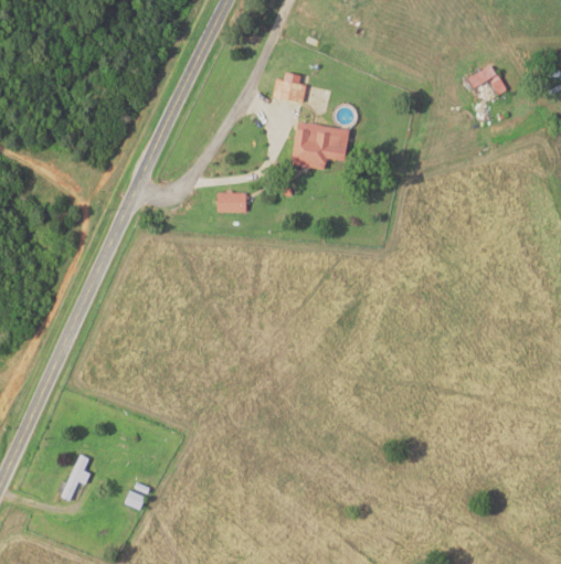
[(493,65),(468,78),(483,105),(507,92),(493,65)]
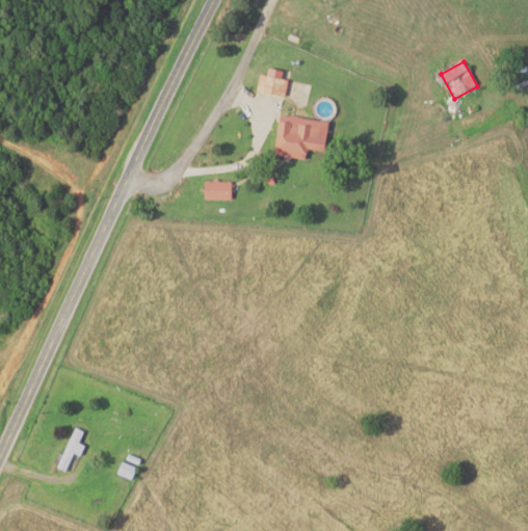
[(283,73),(268,69),(266,77),(260,75),(256,93),(285,99),(288,81),(281,79),(283,73)]
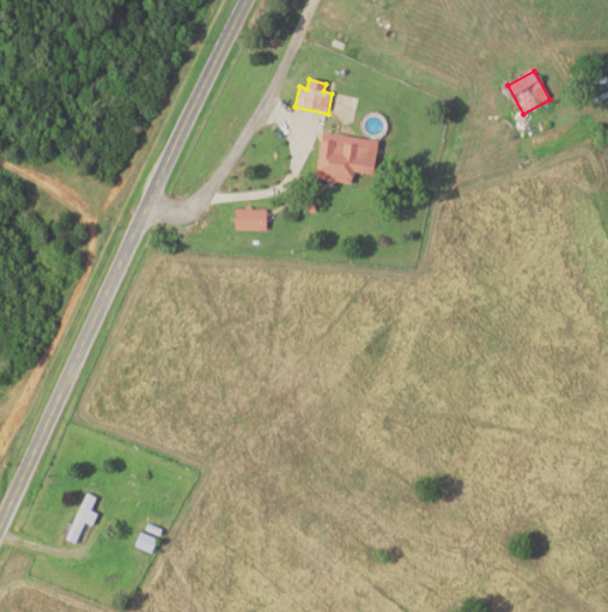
[(377,141),(322,133),(315,180),(351,185),(353,167),(372,169),(377,141)]
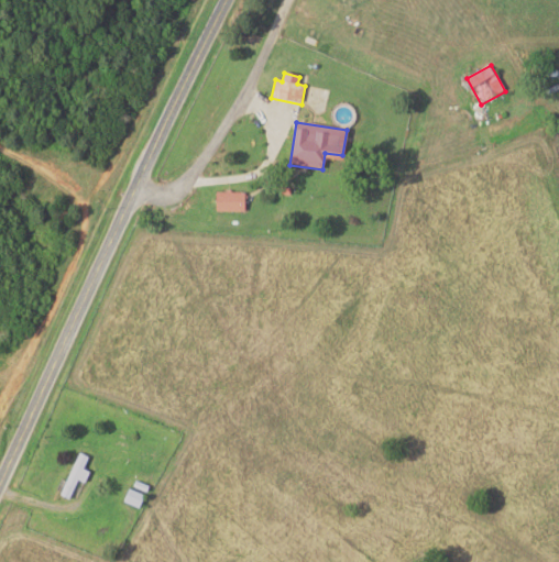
[(217,211),(244,211),(244,193),(217,193),(217,211)]
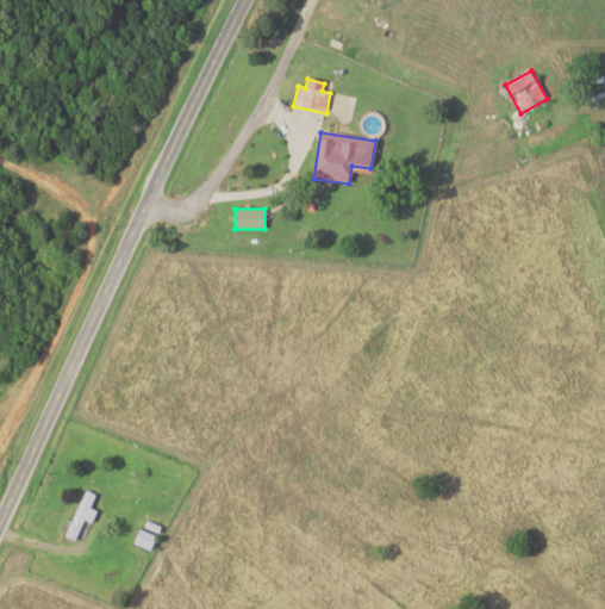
[(87,521),(92,523),(98,511),(93,509),(99,496),(86,490),(64,535),(78,541),(87,521)]
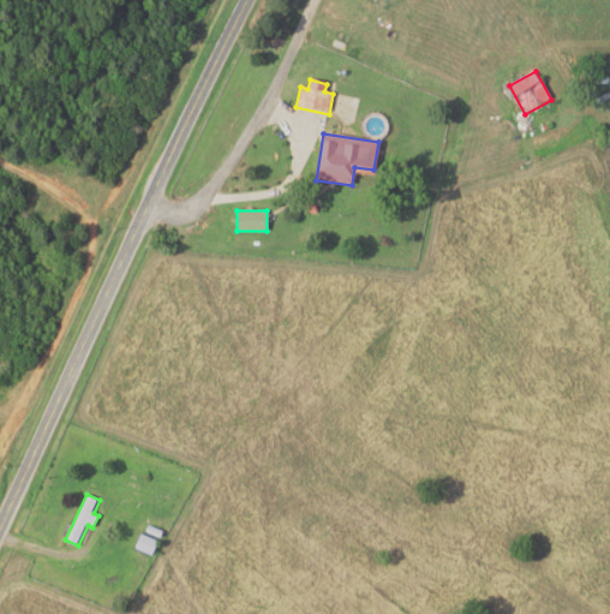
[(136,549),(154,554),(157,538),(139,534),(136,549)]
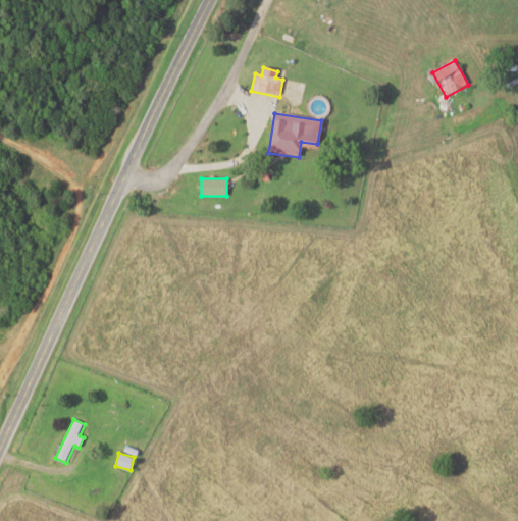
All buildings are outlined.
